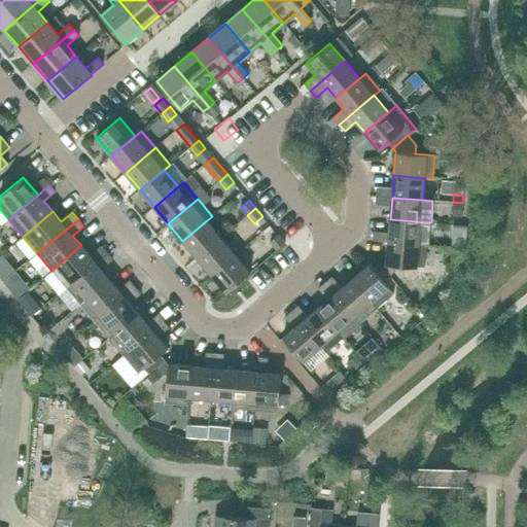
[(419,244),(421,222),(390,219),(389,233),(375,232),(374,241),(388,242),(419,244)]
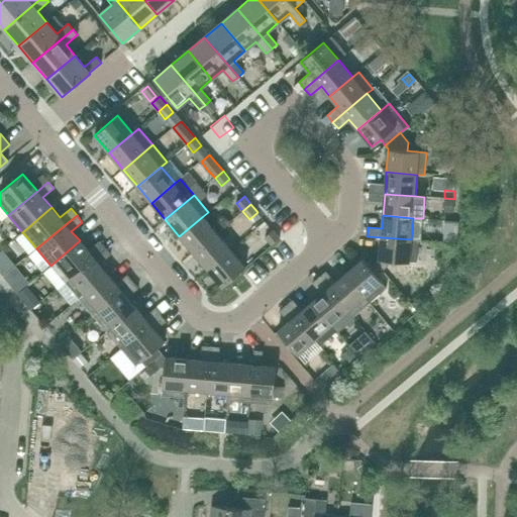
[(193,252),(217,233),(203,216),(179,236),(193,252)]
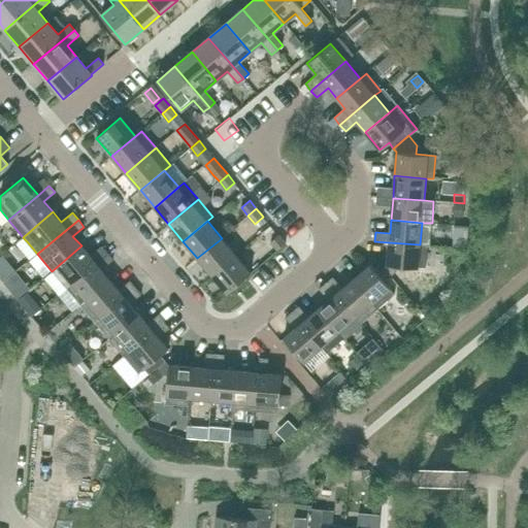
[(277,251),(286,243),(278,235),(270,242),(277,251)]
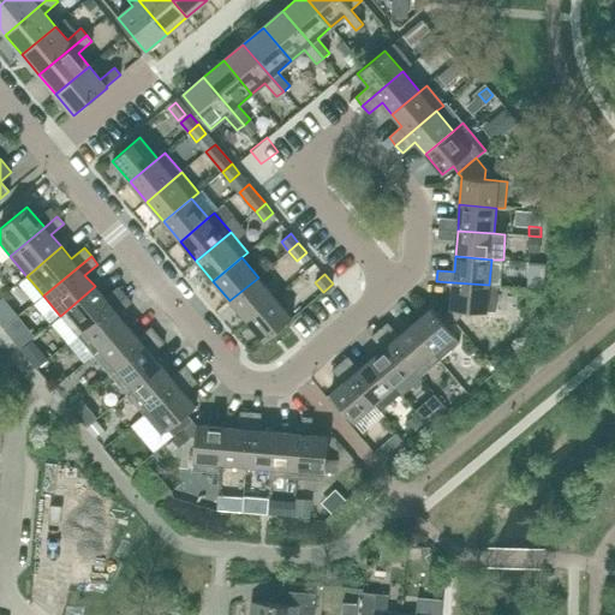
[(246,321),(274,297),(258,278),(230,300),(246,321)]
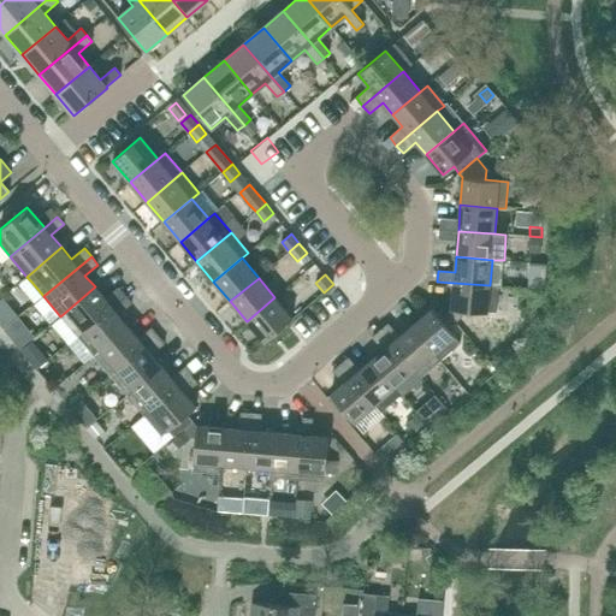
[(498,286),(490,285),(454,283),(451,309),(448,313),(455,323),(463,317),(463,311),(487,313),(487,312),(496,313),(498,286)]
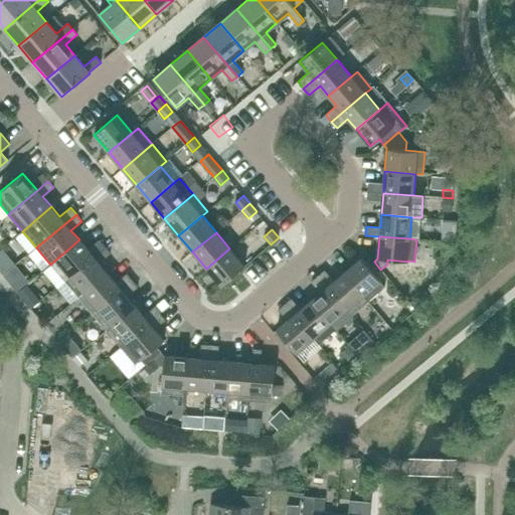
[(99,240),(88,249),(79,239),(50,265),(64,281),(94,256),(105,247),(99,240)]
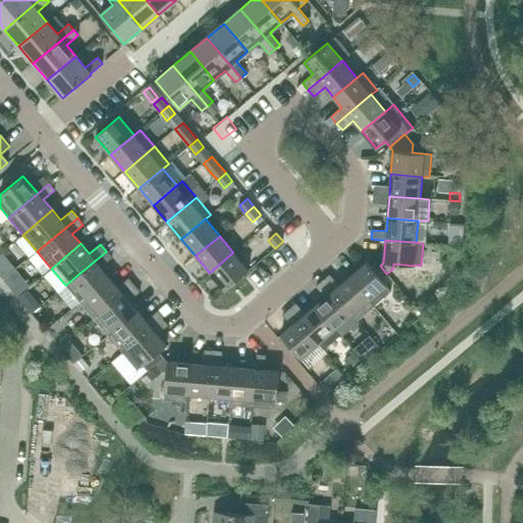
[(225,290),(248,271),(233,252),(209,273),(225,290)]
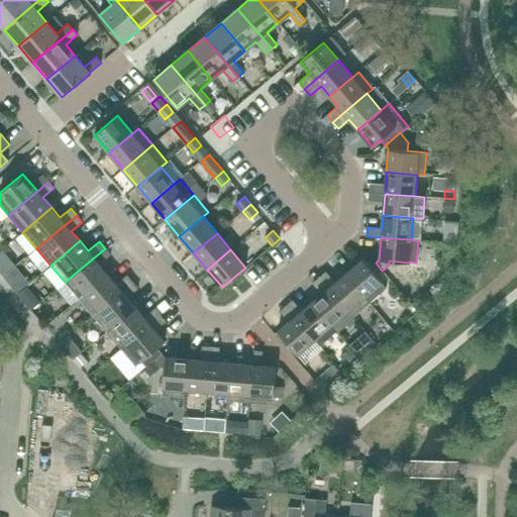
[(12,269),(0,252),(0,274),(2,277),(12,269)]
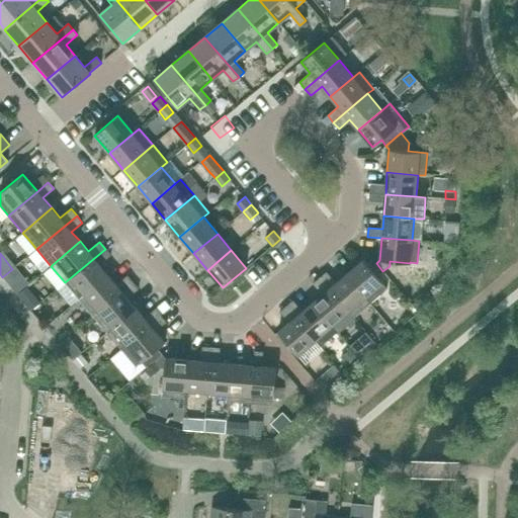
[(79,299),(108,275),(94,258),(65,282),(79,299)]
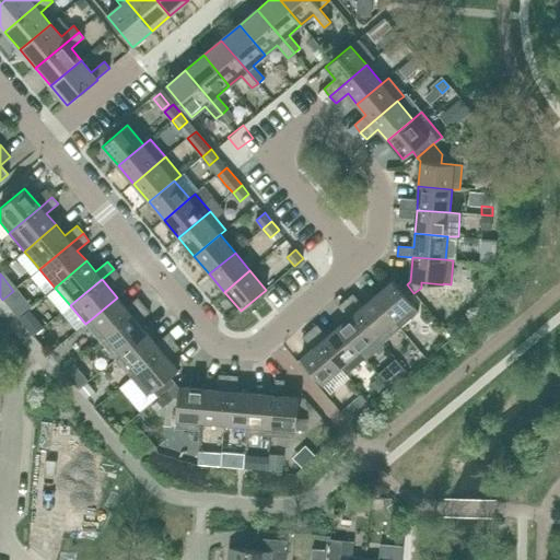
[(407,284),(400,290),(393,281),(373,296),(400,328),(418,313),(413,307),(413,306),(408,299),(413,293),(407,284)]
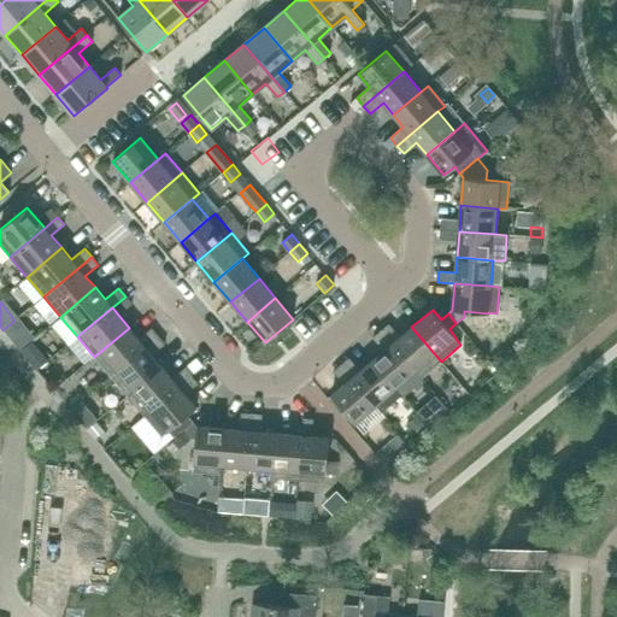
[(464,317),(456,323),(468,339),(476,331),(464,317)]
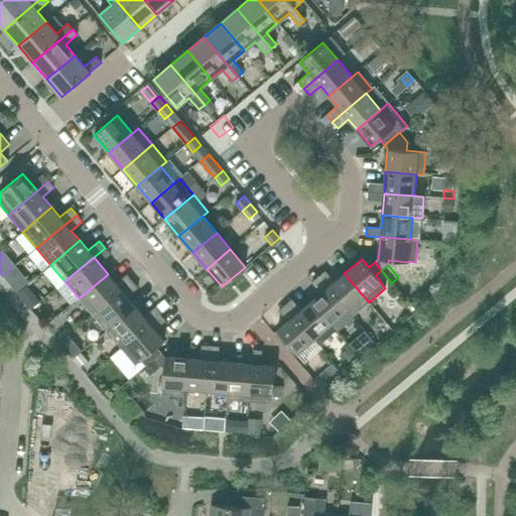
[(344,273),(335,282),(326,271),(318,276),(352,316),(369,302),(344,273)]
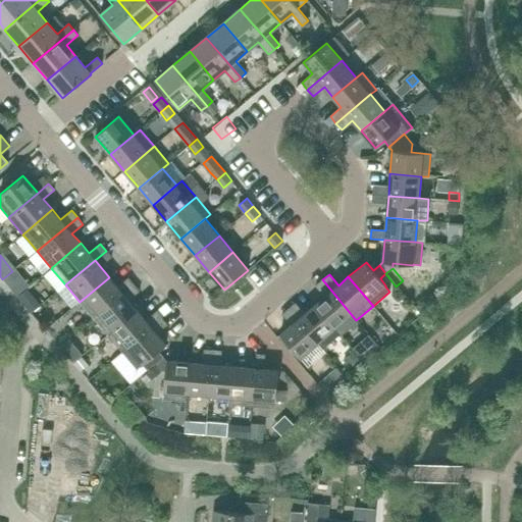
[(128,277),(117,288),(109,277),(80,302),(94,318),(134,284),(128,277)]
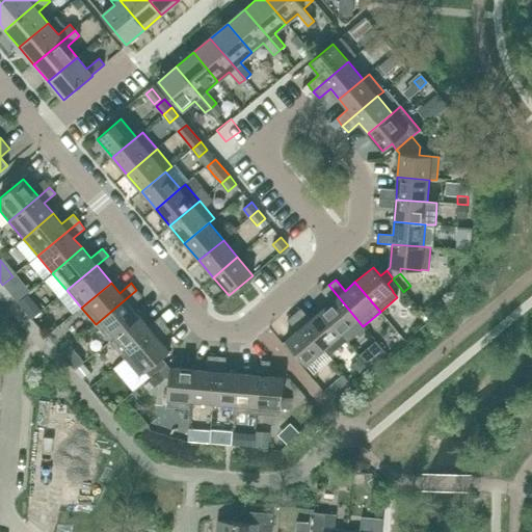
[(331,302),(321,311),(346,341),(363,326),(328,285),(321,291),(331,302)]
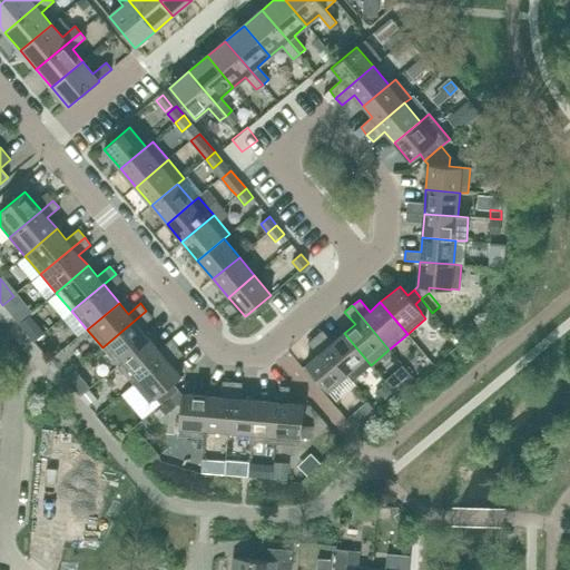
[(140,328),(153,318),(146,311),(102,347),(118,366),(149,340),(140,328)]
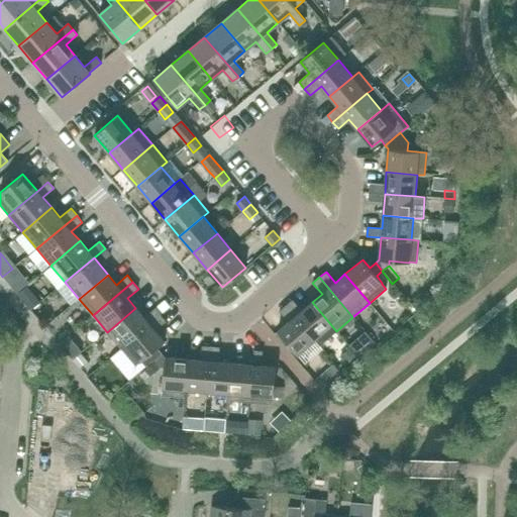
[(312,302),(302,310),(293,300),(286,305),(314,339),(319,345),(336,331),(312,302)]
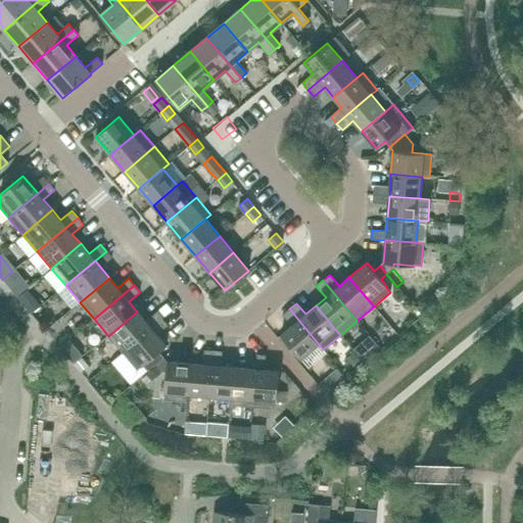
[(300,359),(318,343),(289,308),(282,315),(291,326),(281,335),(300,359)]
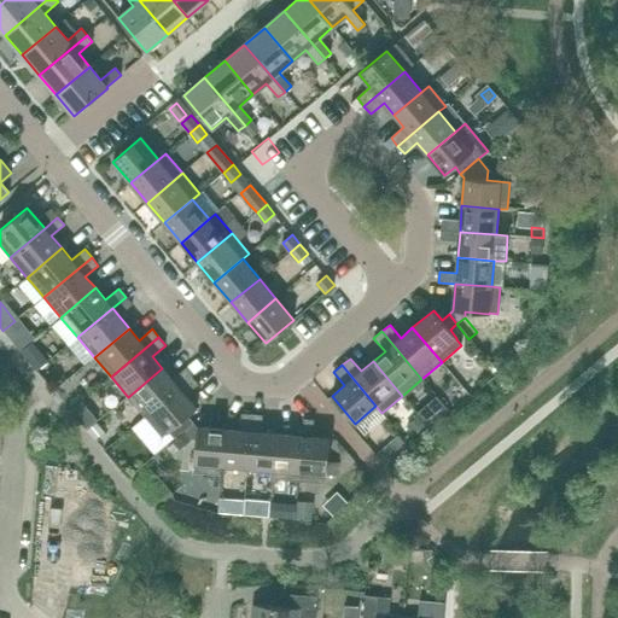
[(186,368),(173,379),(162,368),(128,397),(145,417),(192,377),(186,368)]
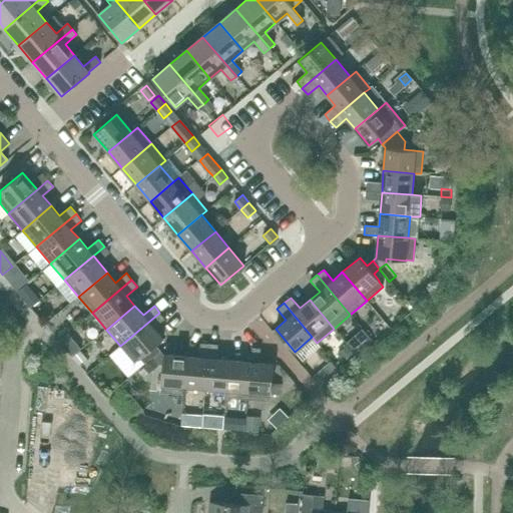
[(154,329),(165,320),(159,313),(120,346),(134,364),(140,359),(144,364),(152,358),(160,351),(156,346),(163,339),(154,329)]
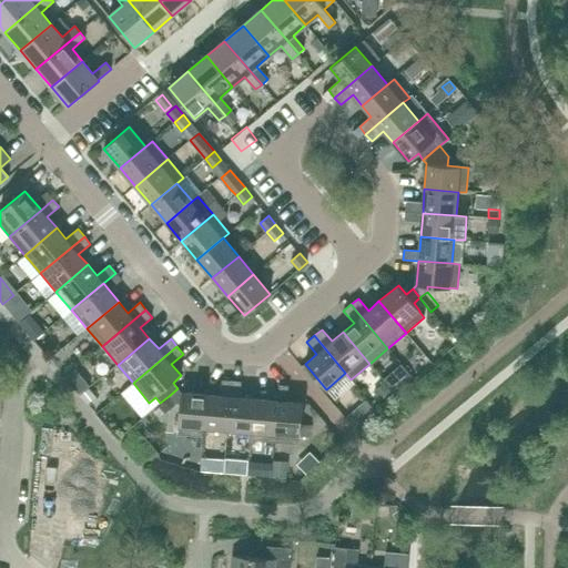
[(91,374),(83,382),(89,388),(98,382),(91,374)]
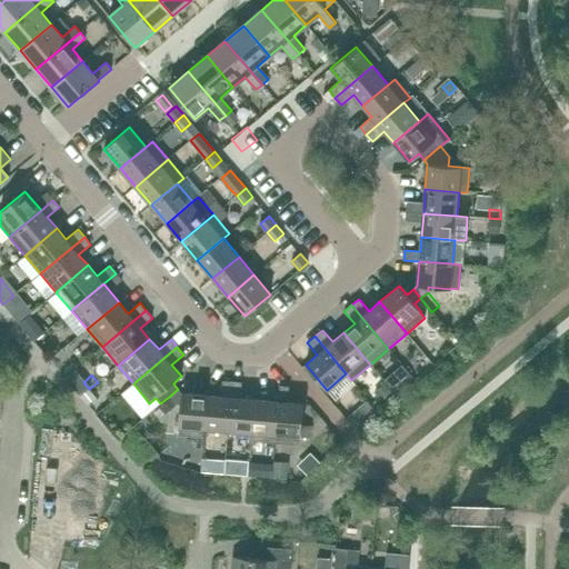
[(390,376),(383,381),(391,390),(393,392),(398,389),(400,387),(390,376)]
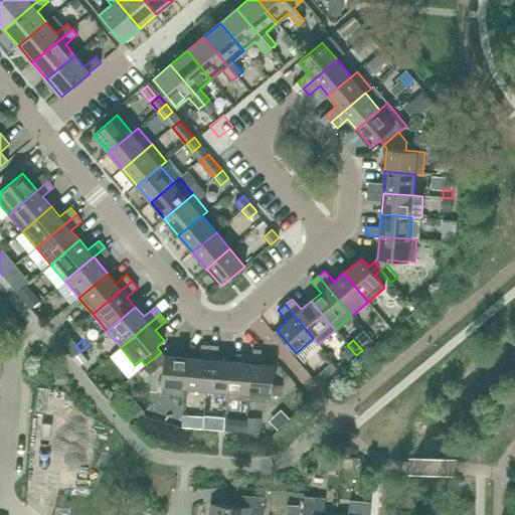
[(209,360),(210,346),(201,345),(200,359),(187,358),(184,388),(206,390),(208,359),(209,360)]
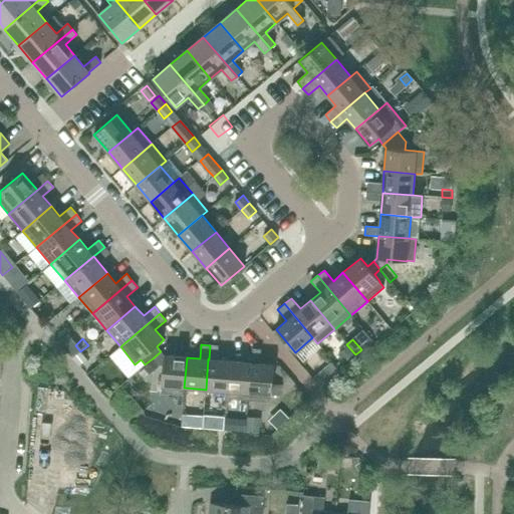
[(260,363),(261,349),(252,348),(251,362),(248,401),(270,402),(270,395),(271,395),(274,364),(260,363)]
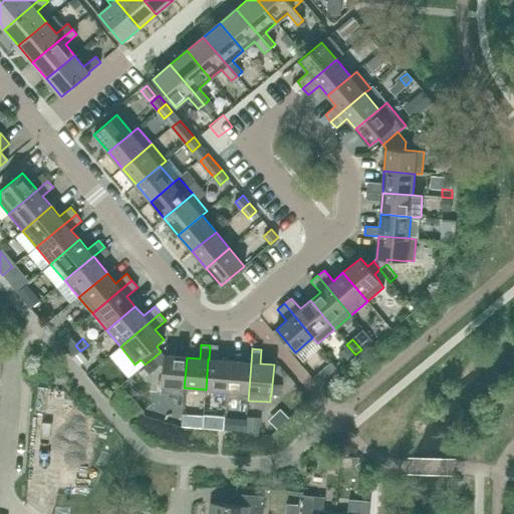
[(187,357),(164,355),(161,351),(153,358),(159,365),(163,365),(162,386),(163,386),(162,393),(184,395),(184,388),(187,357)]
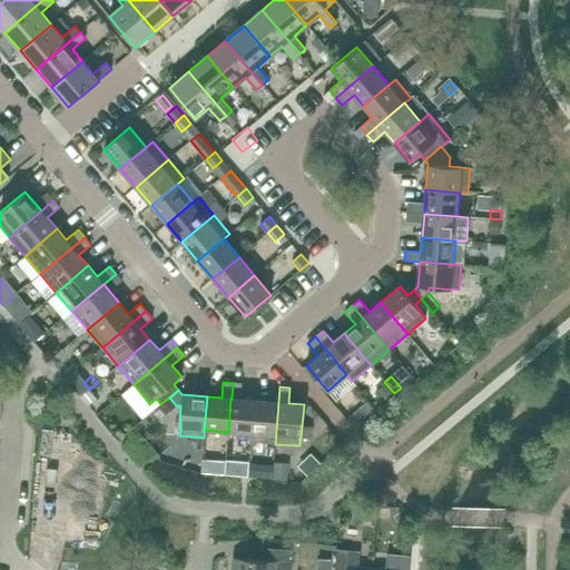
[(255,400),(232,399),(231,397),(228,432),(252,434),(255,400)]
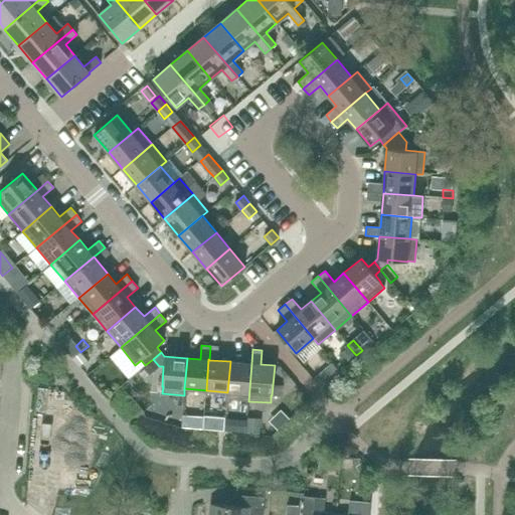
[(248,401),(251,363),(230,361),(227,392),(226,399),(248,401)]
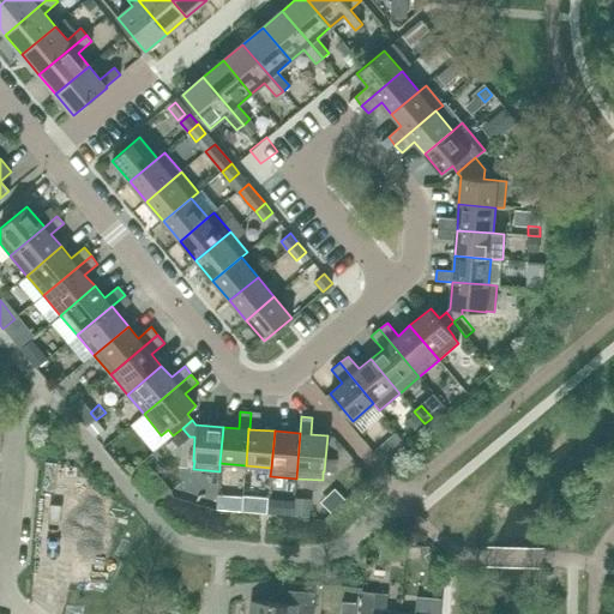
[(384,464),(408,444),(399,434),(375,455),(384,464)]
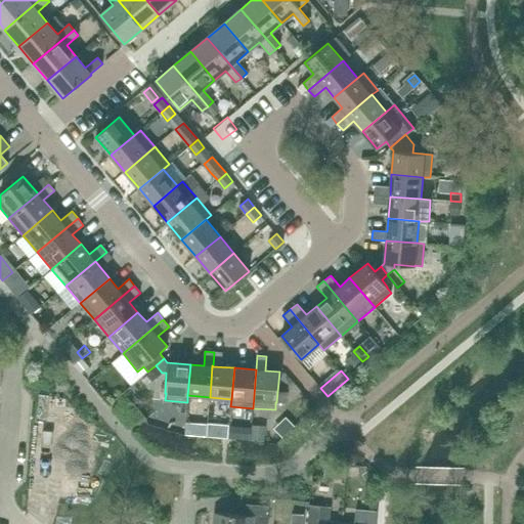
[(228,433),(229,425),(216,423),(216,432),(228,433)]
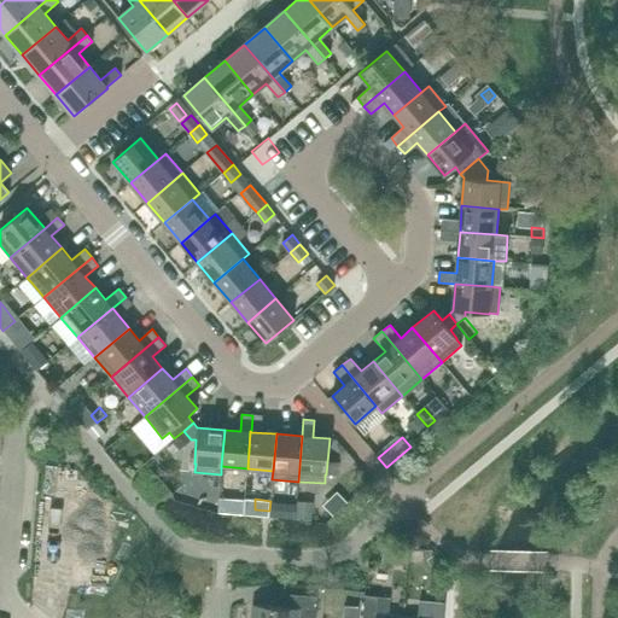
[(297,501),(280,500),(279,517),(295,518),(297,501)]
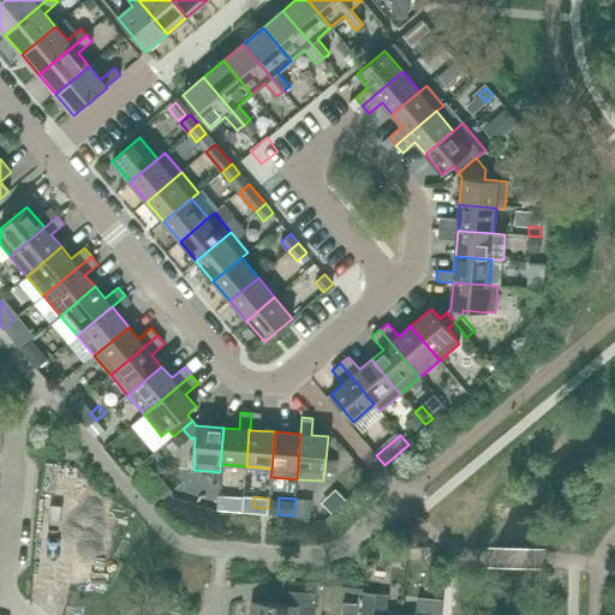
[(311,500),(296,499),(293,515),(310,517),(311,500)]
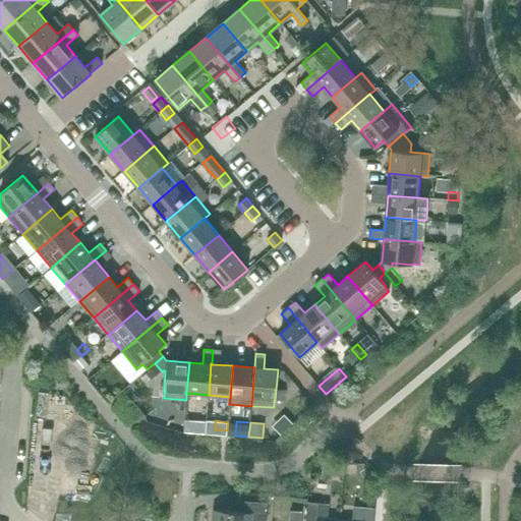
[(266,520),(268,504),(245,502),(244,513),(213,510),(212,520),(266,520)]
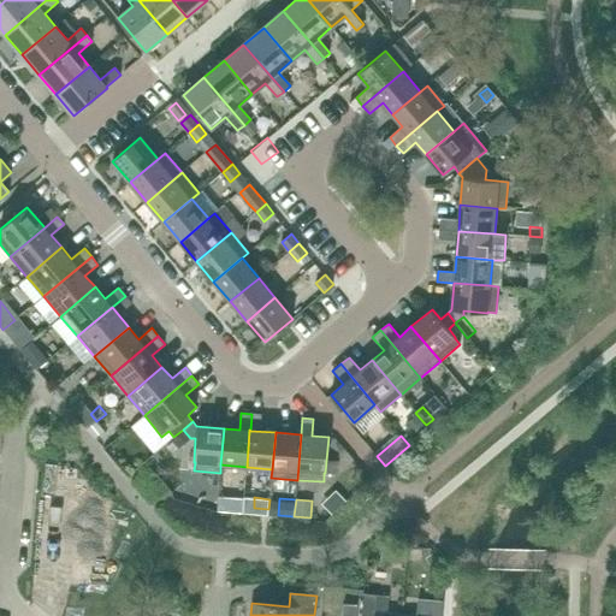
[(389,597),(363,594),(361,615),(401,615),(402,615),(388,614),(389,597)]
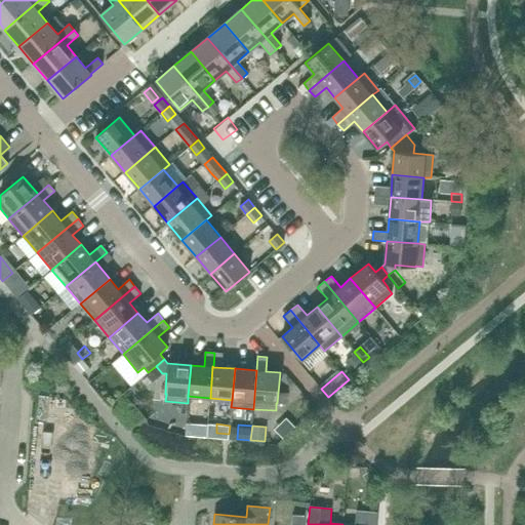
[(376,524),(378,512),(377,512),(356,511),(355,524),(354,524),(342,524),(341,524),(376,524)]
